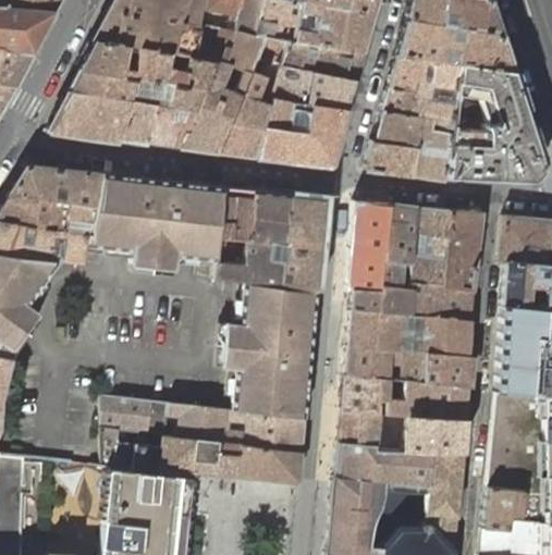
[(5,0),(5,5),(58,10),(62,0),(5,0)]
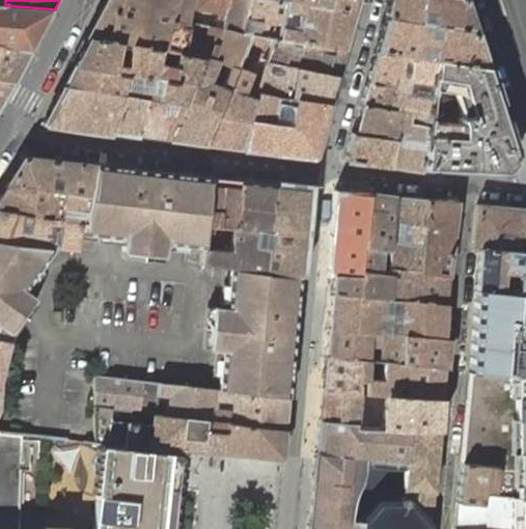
[(111,0),(90,39),(91,39),(188,57),(209,61),(217,62),(221,52),(225,40),(220,39),(221,24),(192,19),(195,0),(111,0)]
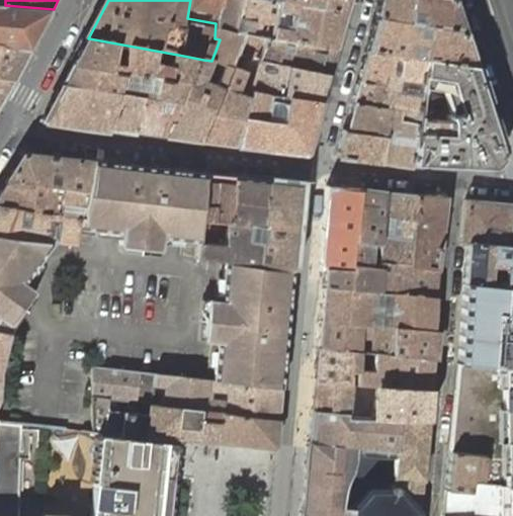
[(247,0),(198,0),(197,9),(226,14),(224,24),(224,31),(241,33),(247,0)]
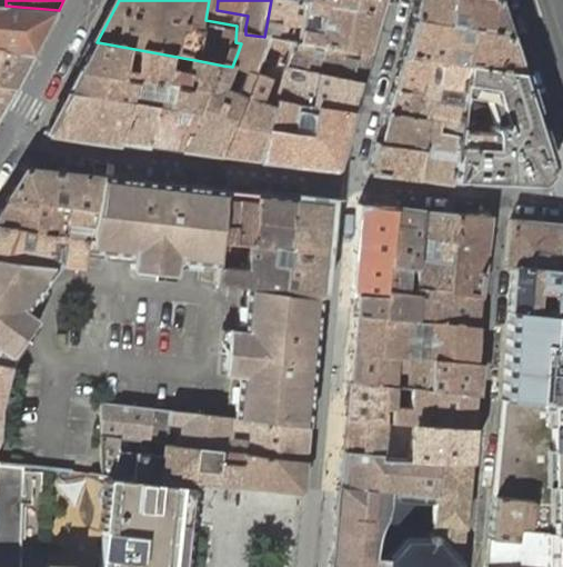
[(372,56),(384,16),(315,2),(309,3),(284,0),(271,0),(264,37),(273,39),(298,42),(372,56)]
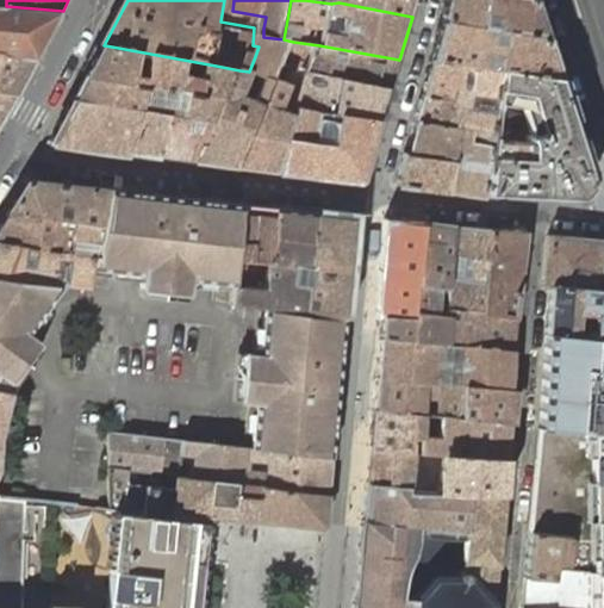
[(412,17),(416,0),(305,0),(331,4),(338,2),(412,17)]
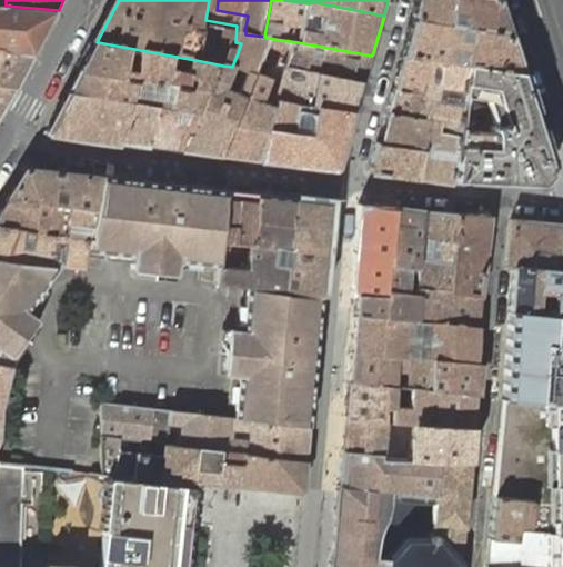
[(422,0),(416,22),(512,36),(501,0),(422,0)]
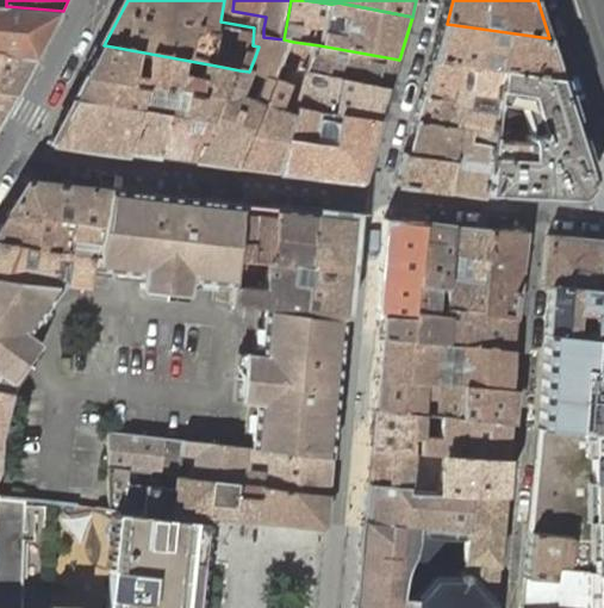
[(0,54),(38,59),(63,11),(6,6),(0,5),(0,54)]
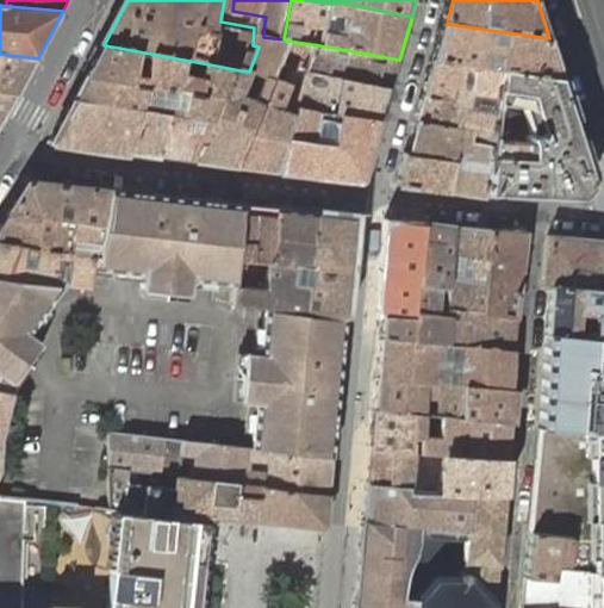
[(479,68),(504,72),(562,80),(549,38),(447,24),(437,62),(466,66),(479,68)]
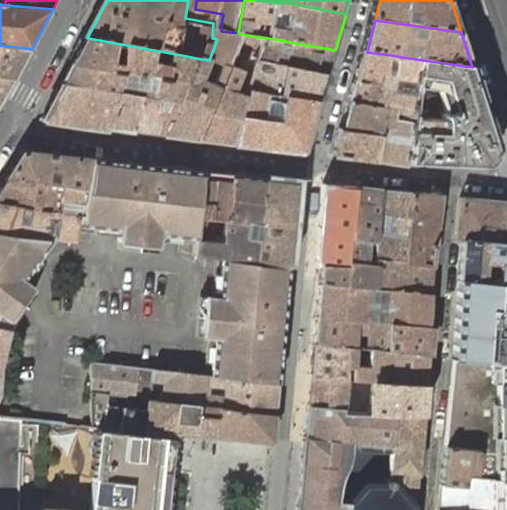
[(221,31),(221,24),(213,23),(212,38),(217,39),(221,31)]
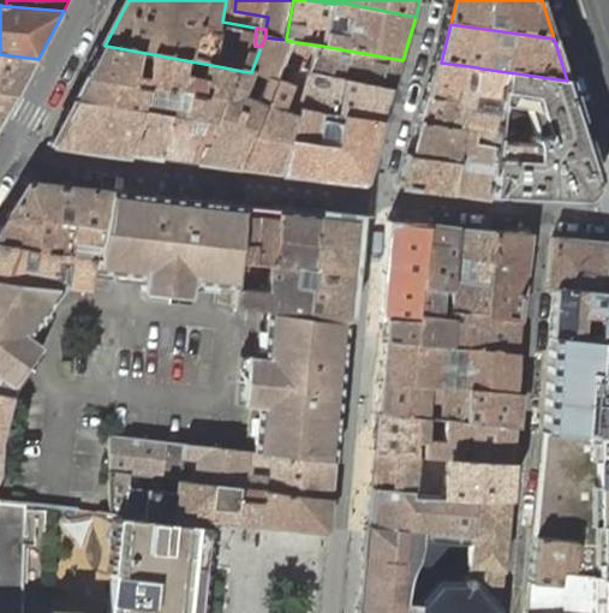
[(296,42),(286,40),(266,37),(261,47),(256,60),(251,72),(242,71),(234,102),(224,101),(214,123),(201,164),(245,171),(296,42)]
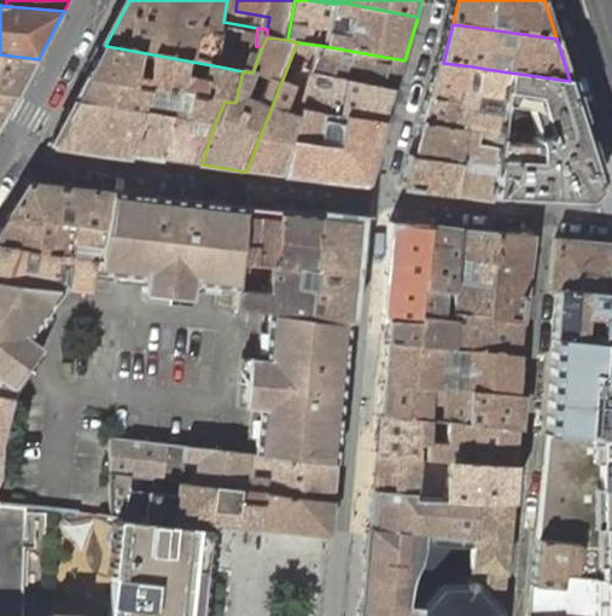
[(324,46),(297,42),(246,172),(287,175),(297,139),(304,110),(314,75),(324,46)]
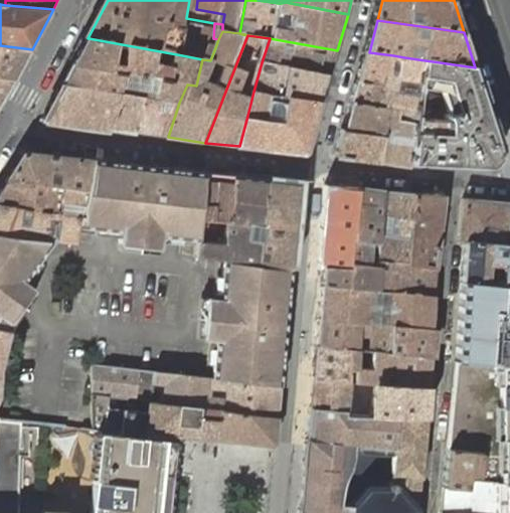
[(182,55),(89,38),(76,63),(148,76),(187,84),(196,86),(202,59),(182,55)]
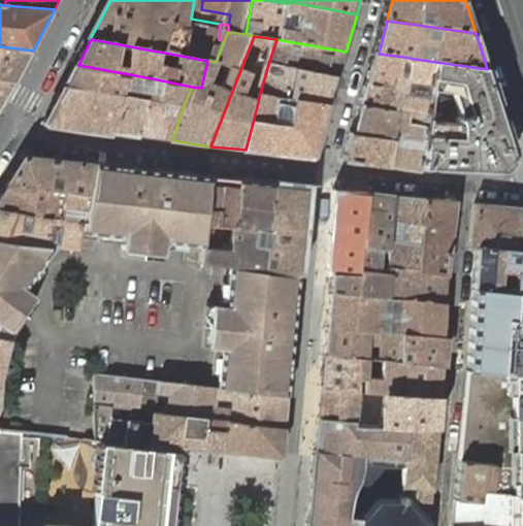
[(338,76),(346,52),(276,39),(268,64),(338,76)]
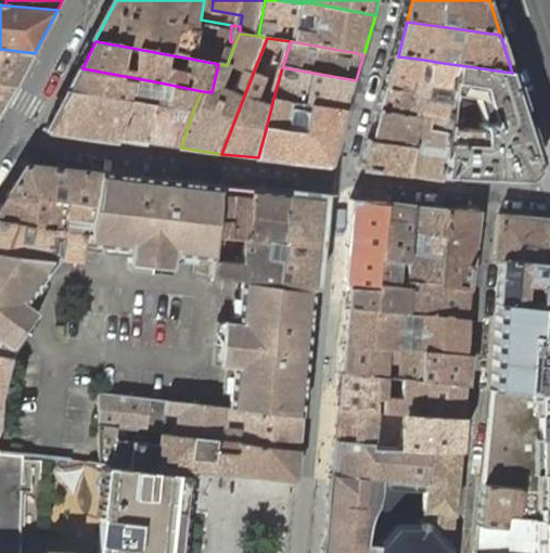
[(0,49),(0,115),(17,86),(35,53),(0,49)]
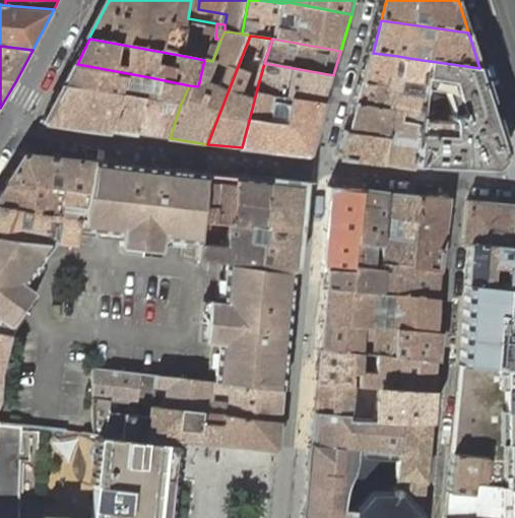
[(408,58),(405,81),(394,79),(397,56),(373,53),(364,84),(395,88),(393,108),(406,110),(424,113),(427,89),(430,61),(408,58)]
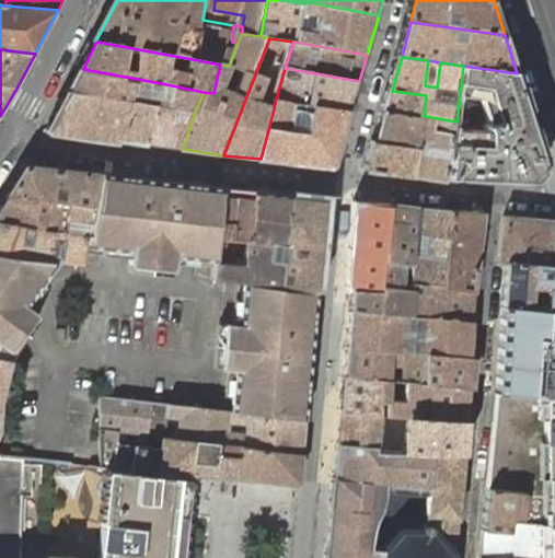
[(440,62),(428,60),(425,85),(437,88),(440,62)]
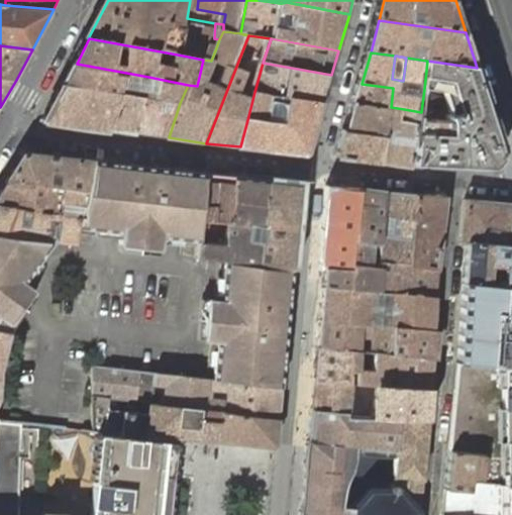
[(420,122),(414,166),(496,169),(505,157),(477,68),(427,61),(424,89),(421,112),(420,120),(420,122)]
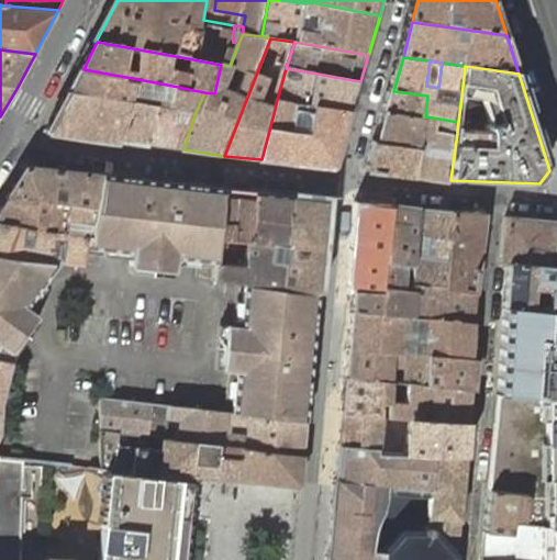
[(352,112),(360,81),(286,68),(277,100),(301,104),(352,112)]
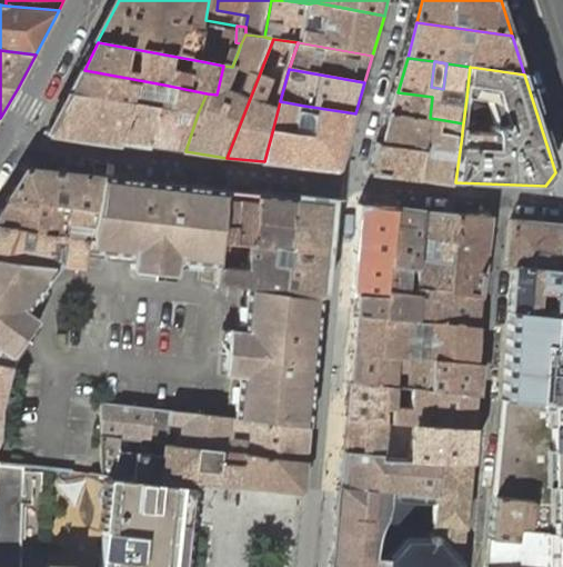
[(198,113),(207,93),(163,85),(84,70),(72,93),(137,105),(160,109),(198,113)]
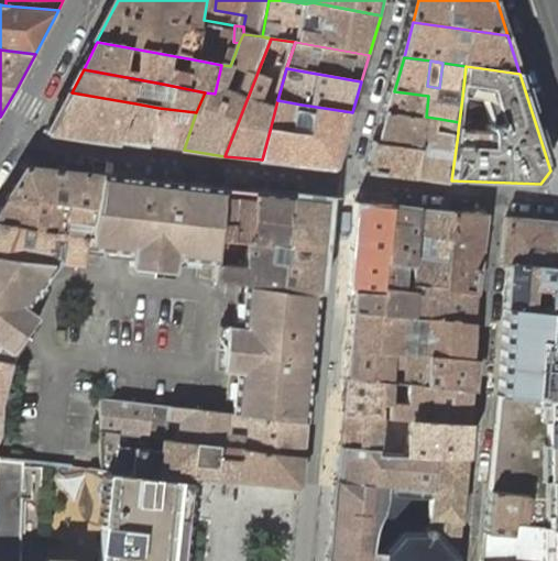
[(394,91),(389,113),(426,120),(426,117),(428,96),(394,91)]
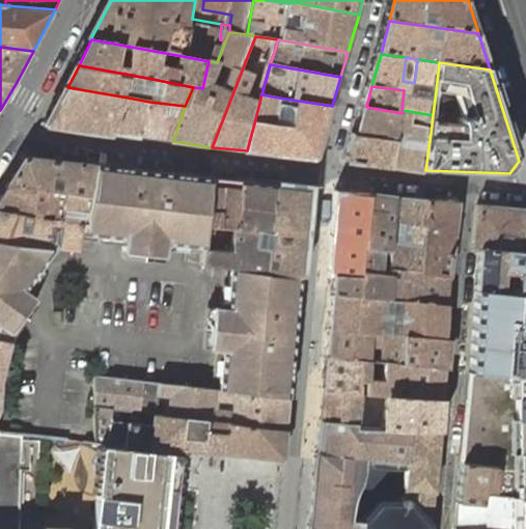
[(128,98),(67,87),(48,123),(49,128),(115,138),(116,133),(128,98)]
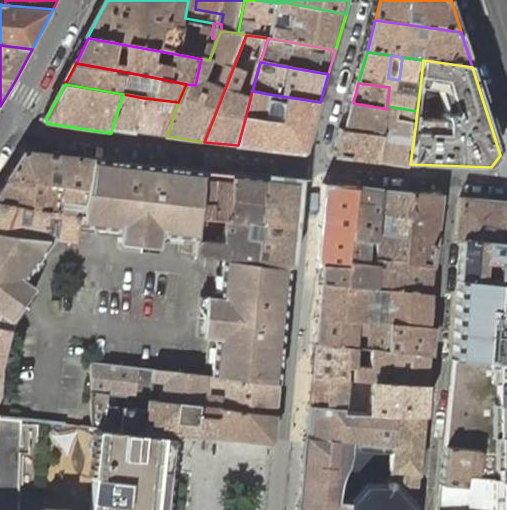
[(274,95),(252,91),(246,115),(238,145),(304,153),(306,151),(320,102),(274,95)]
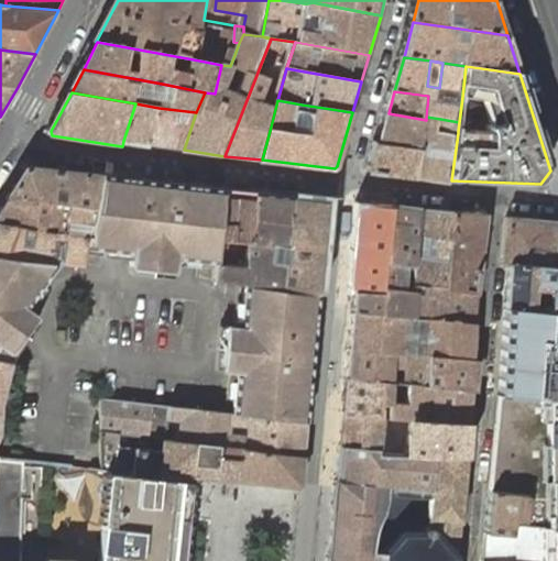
[(123,141),(152,145),(159,108),(135,103),(123,141)]
